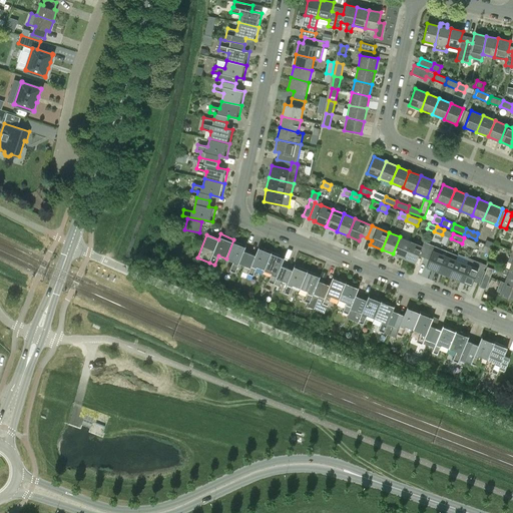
[(400,236),(393,253),(404,259),(411,241),(400,236)]
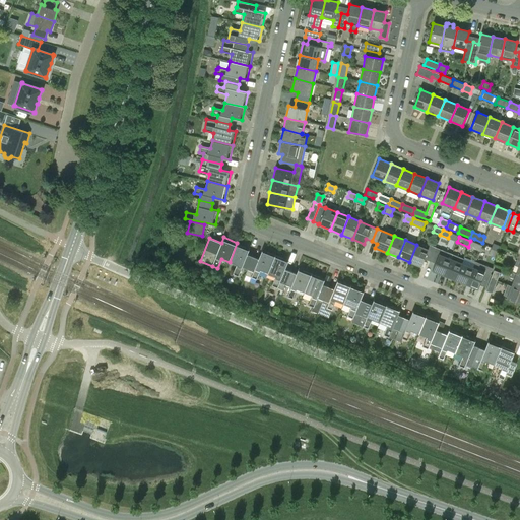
[(479,251),(481,246),(470,241),(468,247),(479,251)]
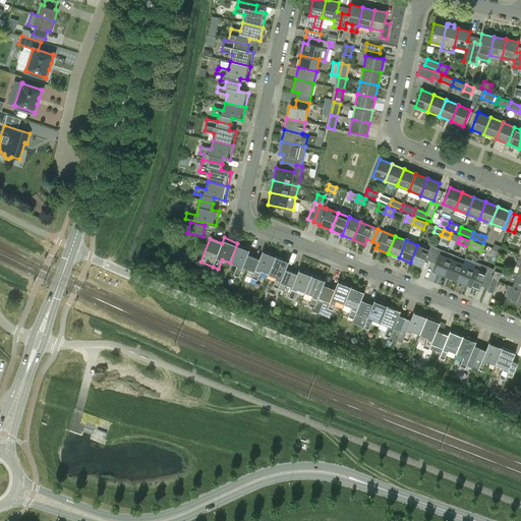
[(237,243),(230,263),(237,265),(233,275),(239,277),(242,268),(247,270),(248,270),(253,257),(248,254),(250,248),(237,243)]
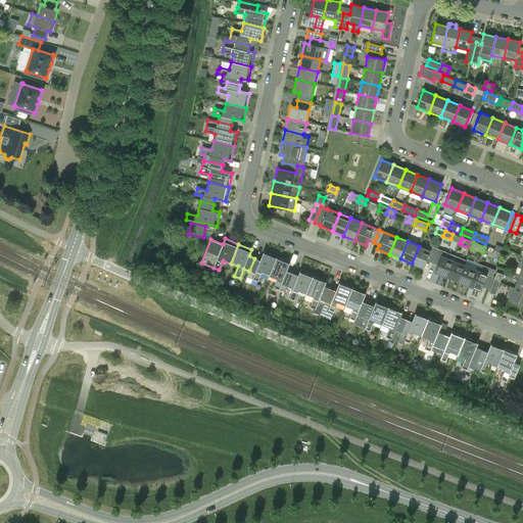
[(419,246),(412,264),(423,268),(426,260),(432,263),(437,248),(431,246),(430,250),(419,246)]
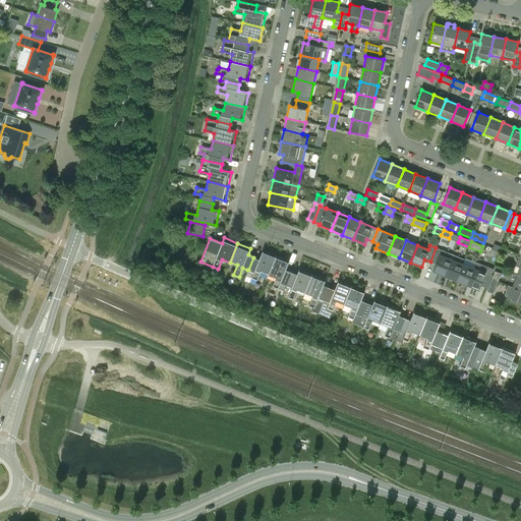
[(432,272),(445,276),(453,254),(436,247),(430,262),(436,264),(432,272)]
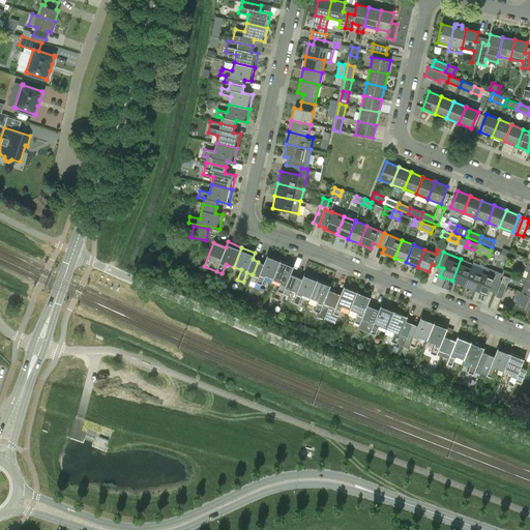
[(509,256),(500,253),(500,254),(498,259),(506,262),(506,263),(508,257),(509,256)]
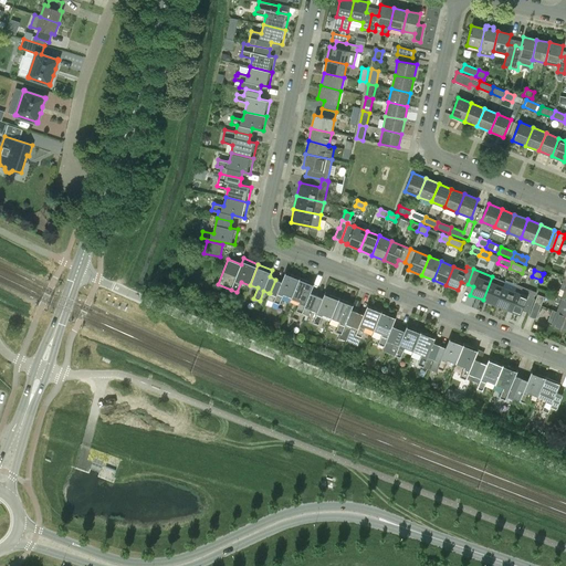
[(270,293),(269,293),(266,299),(280,304),(283,295),(291,299),(301,276),(286,271),(282,282),(275,280),(270,293)]
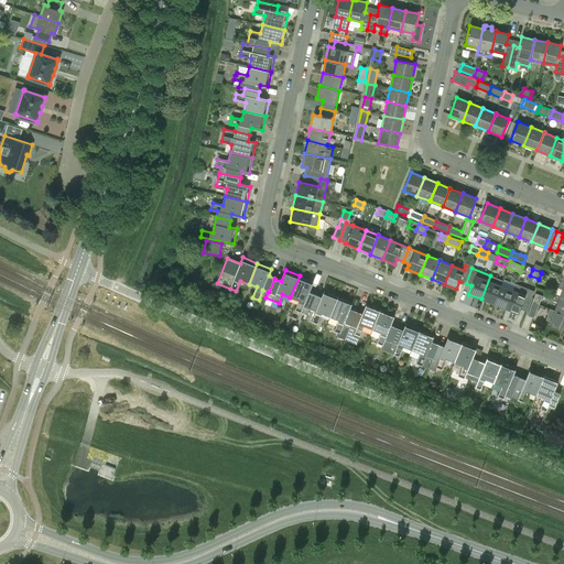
[(314,281),(300,275),(290,297),(297,301),(297,302),(295,310),(304,314),(302,320),(304,321),(310,308),(315,294),(310,292),(314,281)]
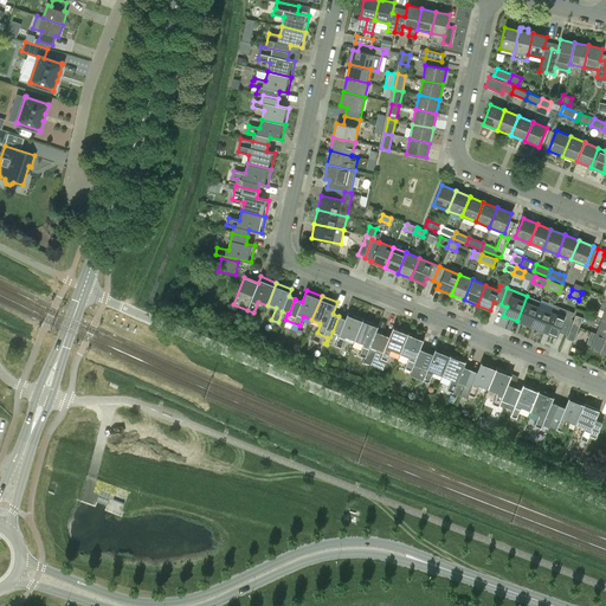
[(530,327),(539,307),(541,302),(527,296),(517,321),(530,327)]
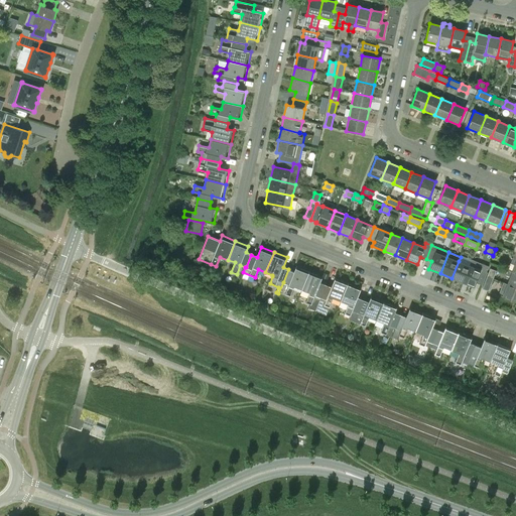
[(472,260),(470,265),(463,282),(474,287),(476,282),(482,285),(489,266),(472,260)]
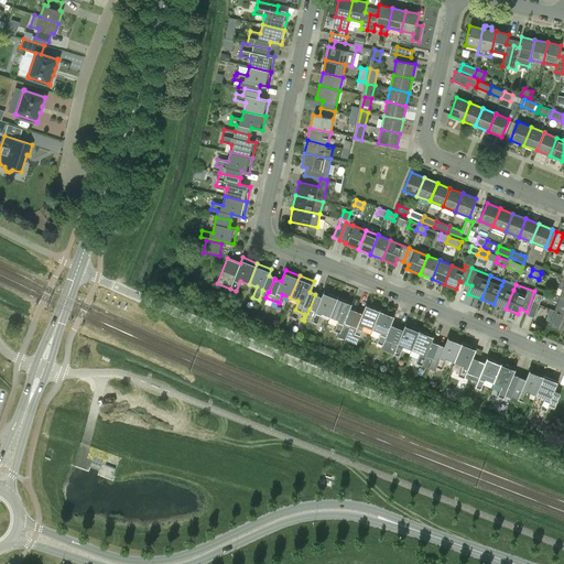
[(501,285),(494,304),(506,308),(513,290),(501,285)]
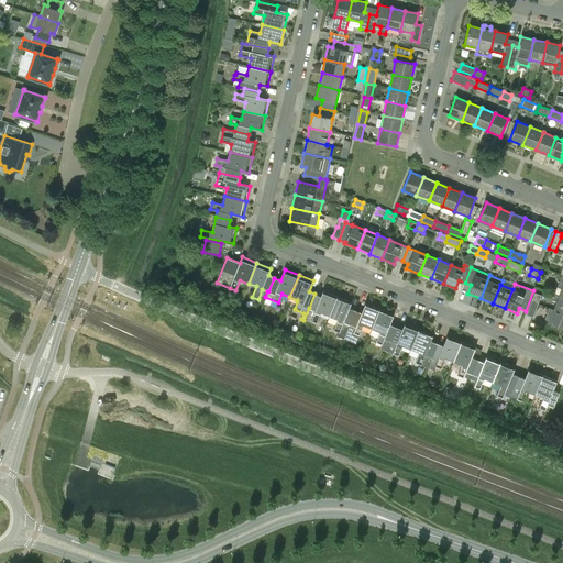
[(329,317),(338,295),(323,289),(321,296),(315,294),(309,308),(315,310),(311,320),(317,323),(321,312),(329,317)]
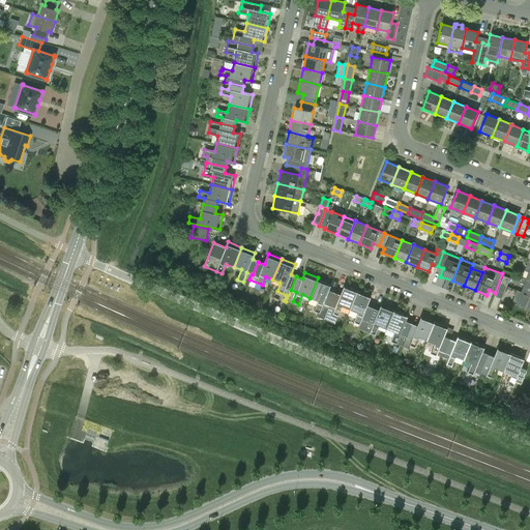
[(500,284),(506,286),(509,277),(503,275),(500,284)]
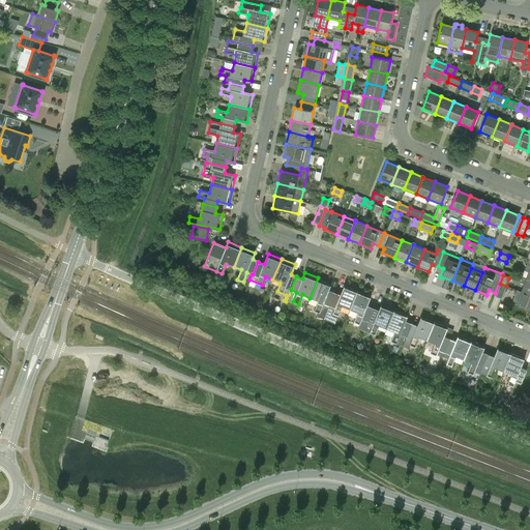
[(318,277),(310,298),(318,301),(314,311),(319,313),(318,317),(324,319),(329,305),(334,292),(329,290),(331,283),(318,277)]
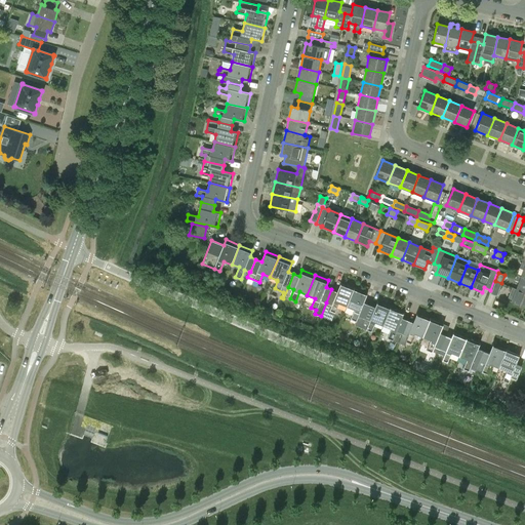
[(524,277),(521,276),(517,275),(515,280),(519,281),(516,288),(524,291),(524,277)]
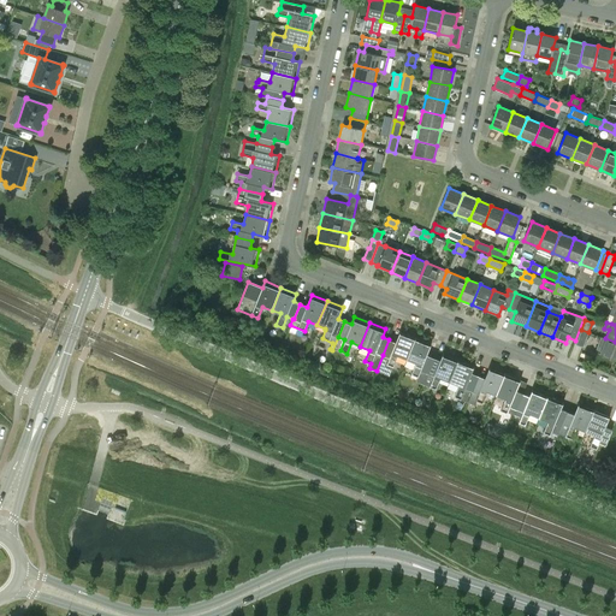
[(407,360),(416,337),(401,330),(396,342),(389,339),(383,355),(389,357),(386,365),(394,367),(397,356),(407,360)]
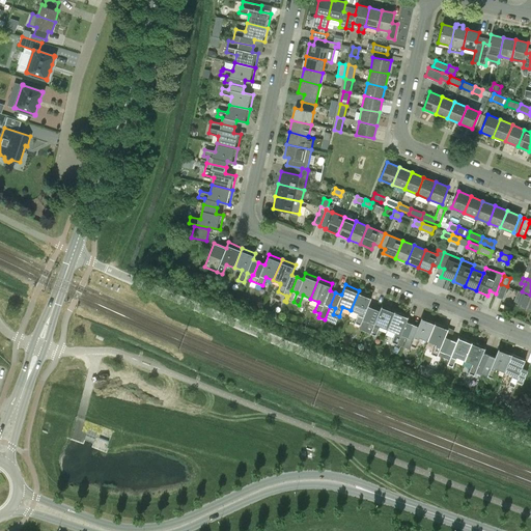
[(507,286),(501,284),(496,297),(502,299),(507,286)]
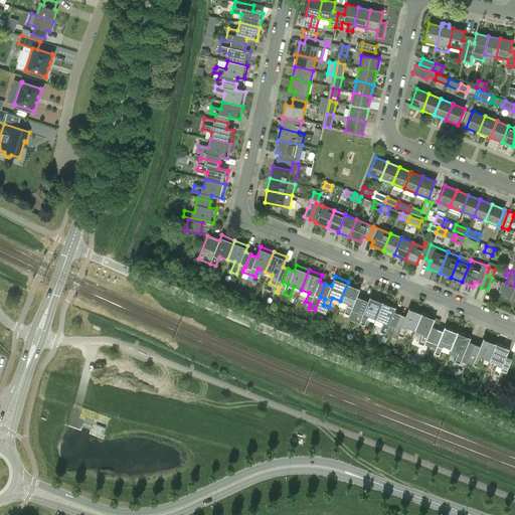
[(348,282),(340,301),(347,304),(344,313),(354,318),(355,318),(362,299),(357,297),(361,287),(348,282)]
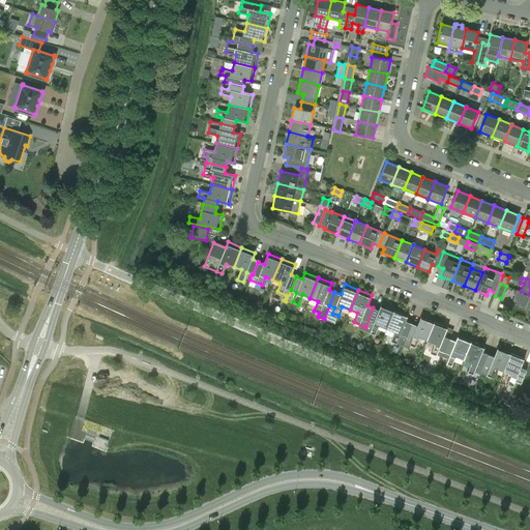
[(529,308),(529,294),(521,291),(517,290),(512,302),(529,308)]
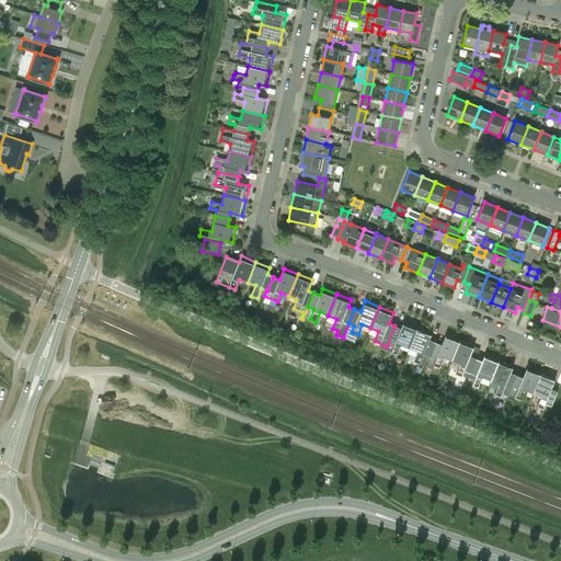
[(409,348),(418,327),(404,321),(401,328),(395,325),(387,346),(386,346),(385,350),(397,355),(401,345),(409,348)]
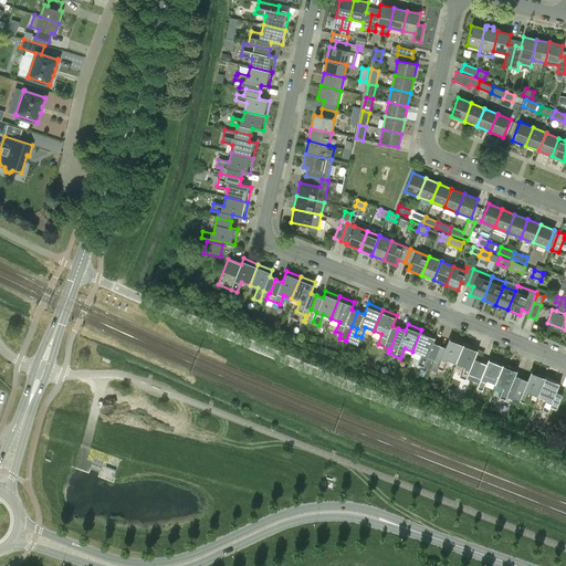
[(421,329),(412,352),(421,355),(417,365),(430,369),(439,345),(433,343),(436,335),(421,329)]
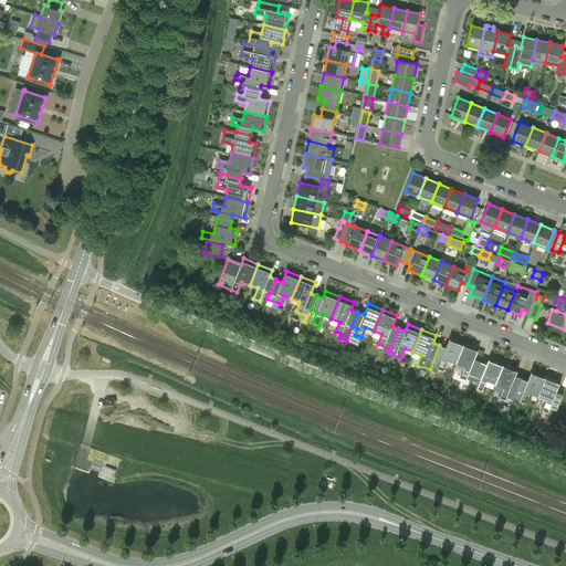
[(456,364),(464,343),(450,336),(446,347),(439,345),(430,369),(436,373),(438,368),(443,370),(448,360),(456,364)]
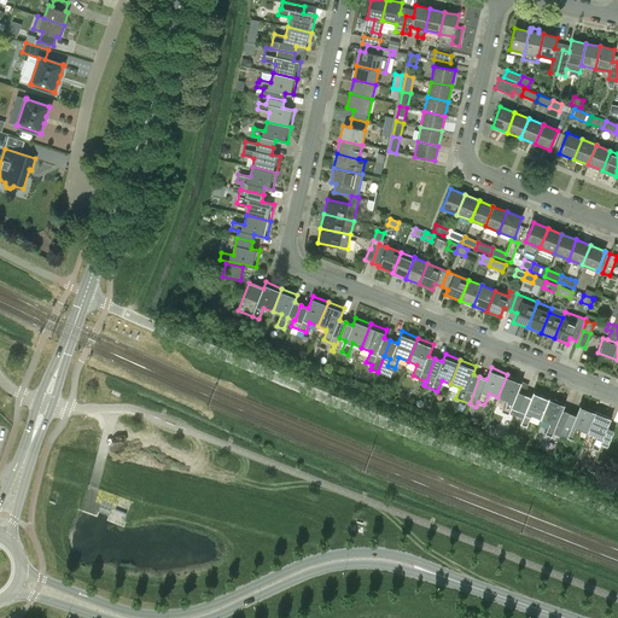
[(507,374),(497,397),(507,401),(502,412),(508,414),(509,414),(516,417),(525,395),(518,392),(523,380),(507,374)]
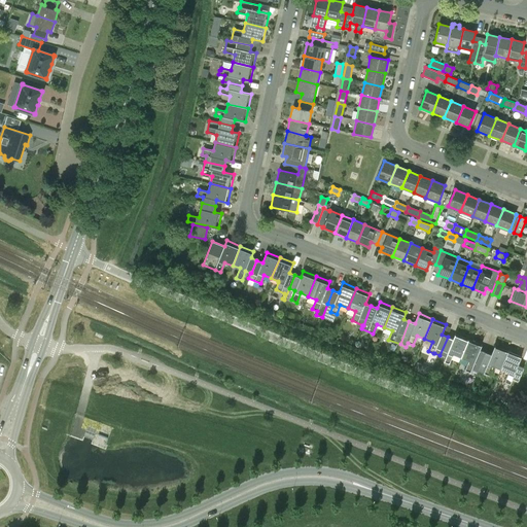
[(461,357),(469,338),(456,332),(453,339),(448,337),(440,355),(446,357),(445,359),(444,358),(443,361),(449,364),(453,354),(461,357)]
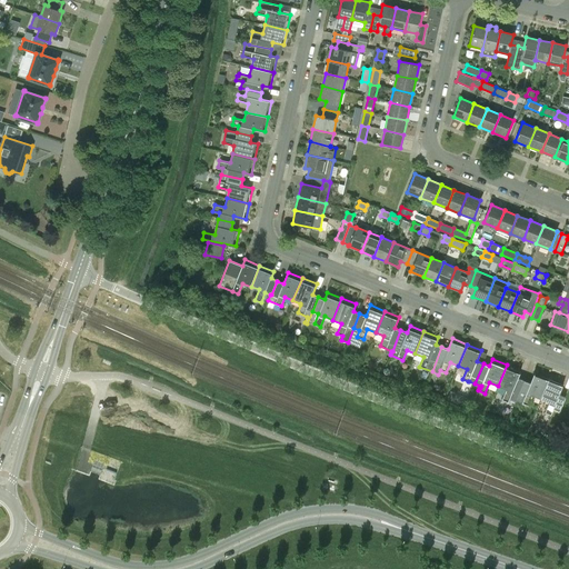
[(507,365),(498,386),(506,389),(501,400),(508,402),(509,398),(516,401),(525,380),(518,378),(521,370),(507,365)]
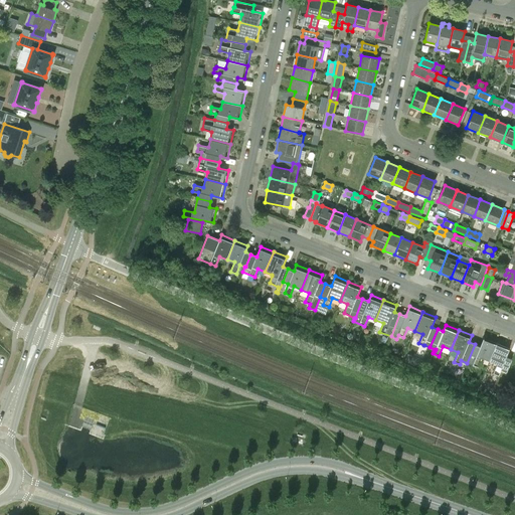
[(490,361),(498,341),(484,336),(480,346),(475,344),(467,363),(478,367),(482,358),(490,361)]
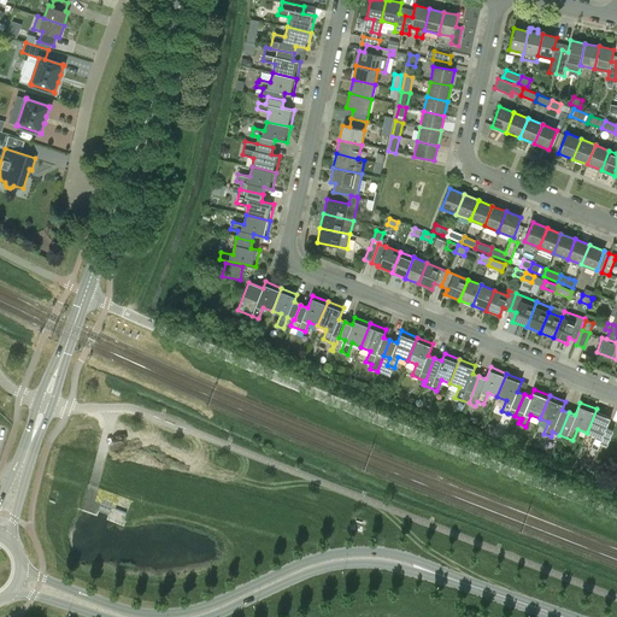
[(597,409),(587,433),(595,436),(591,447),(597,450),(604,453),(604,452),(607,445),(607,446),(613,430),(606,428),(611,416),(597,409)]
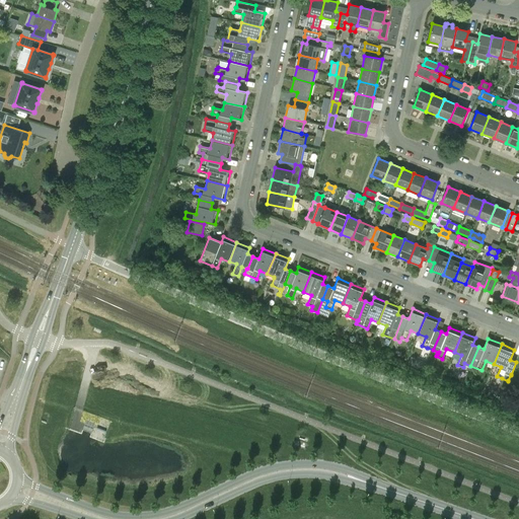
[(501,379),(495,397),(501,399),(504,392),(505,389),(507,384),(508,382),(501,379)]
